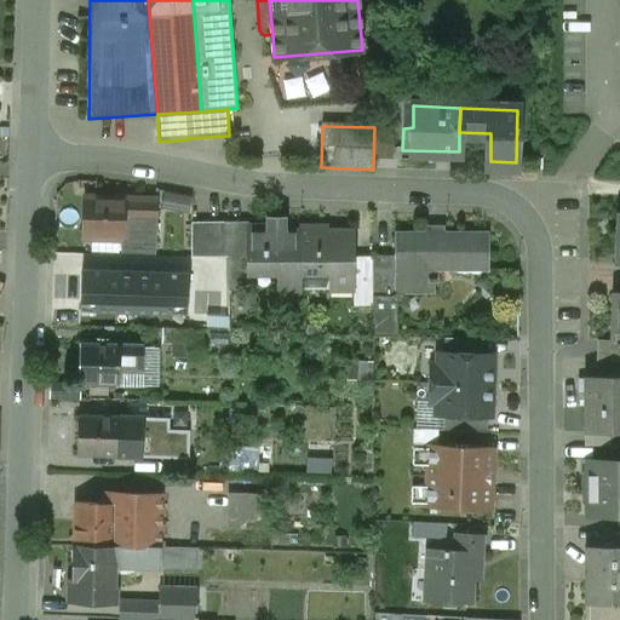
[(126,202),(85,201),(84,237),(121,240),(125,240),(126,202)]
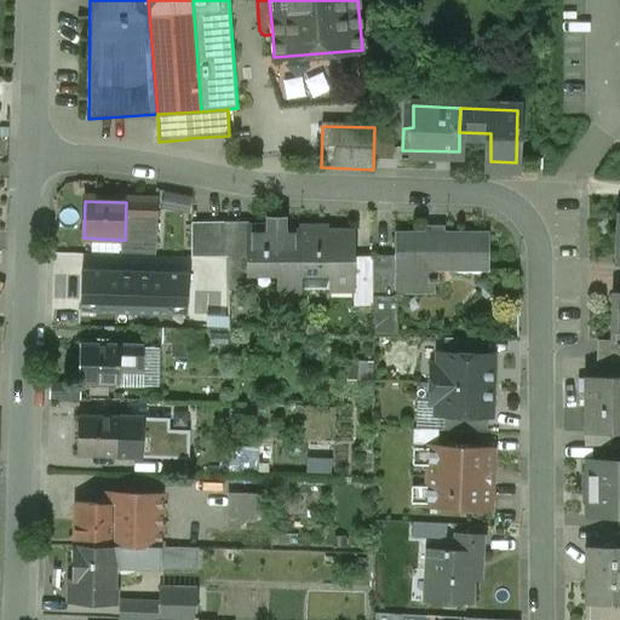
[(156,202),(126,202),(125,240),(121,240),(121,252),(155,253),(156,202)]
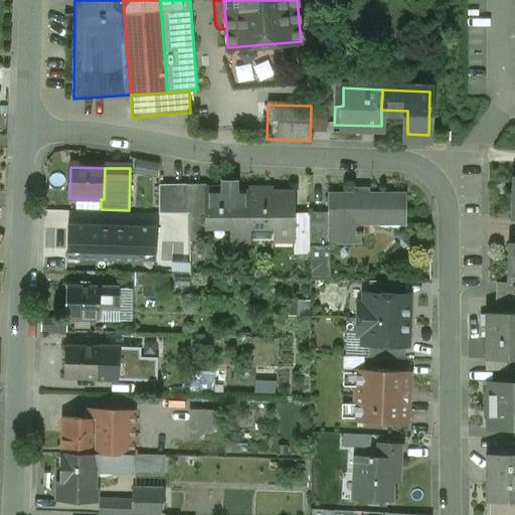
[(158,183),(142,182),(141,204),(157,205),(158,183)]
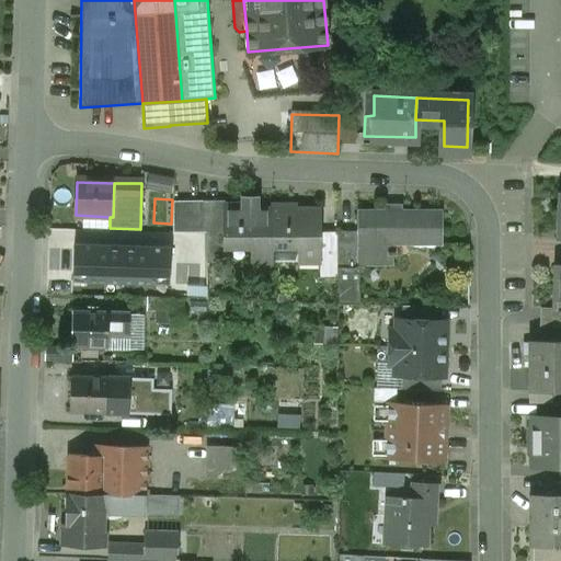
[(296,205),(272,205),(272,209),(273,243),(299,243),(299,261),(320,261),(320,209),(296,209),(296,205)]
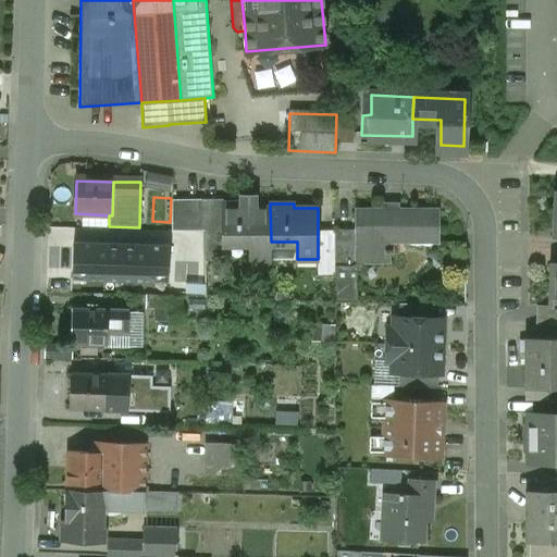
[(223,231),(206,231),(206,259),(224,259),(224,243),(249,244),(249,260),(271,260),(271,242),(270,208),(248,209),(248,205),(223,205),(223,231)]
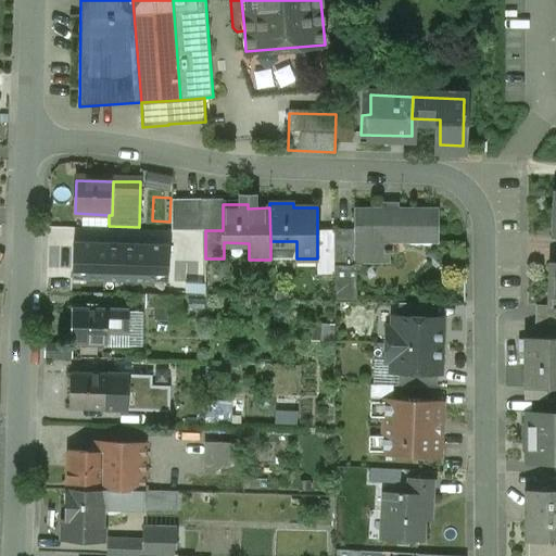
[(354,229),(336,229),(336,302),(356,302),(356,275),(358,274),(361,272),(362,270),(362,268),(361,265),(388,264),(389,255),(391,255),(391,251),(382,251),(382,238),(401,237),(401,244),(439,244),(438,209),(399,209),(383,209),(353,209),(354,229)]
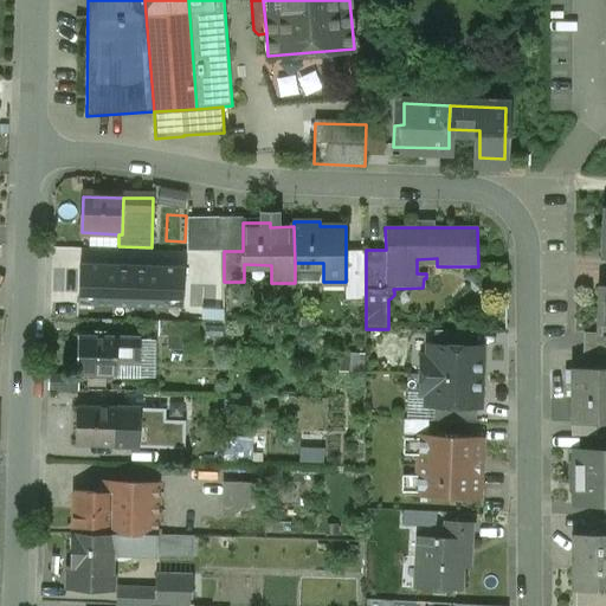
[(122,265),(81,264),(79,296),(95,296),(95,305),(168,308),(169,298),(185,300),(185,268),(122,265)]
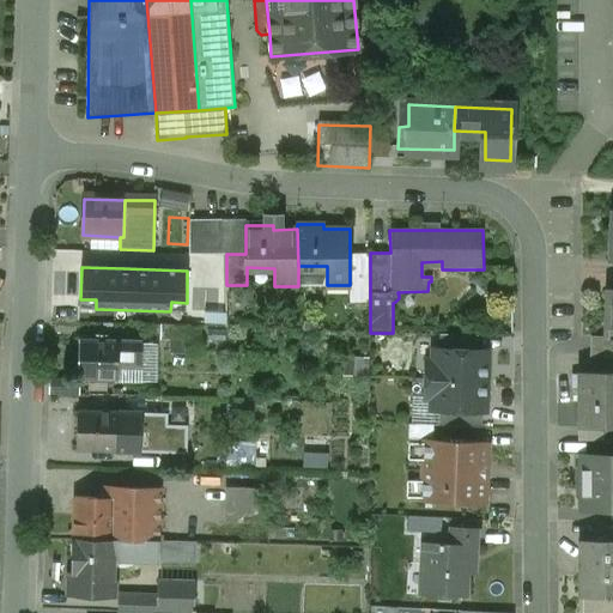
[(189,327),(162,326),(162,341),(189,341),(189,327)]
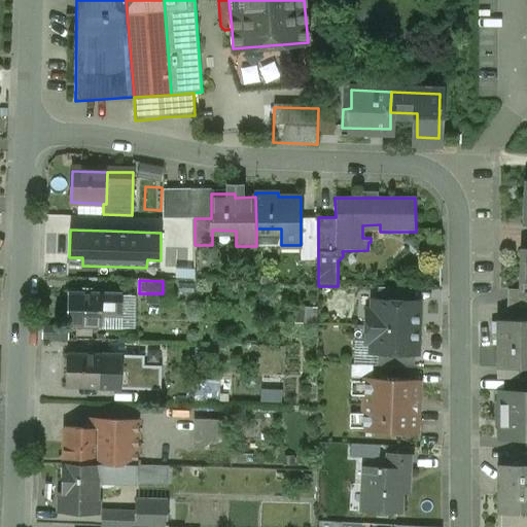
[(411,289),(378,288),(378,301),(411,302),(411,289)]
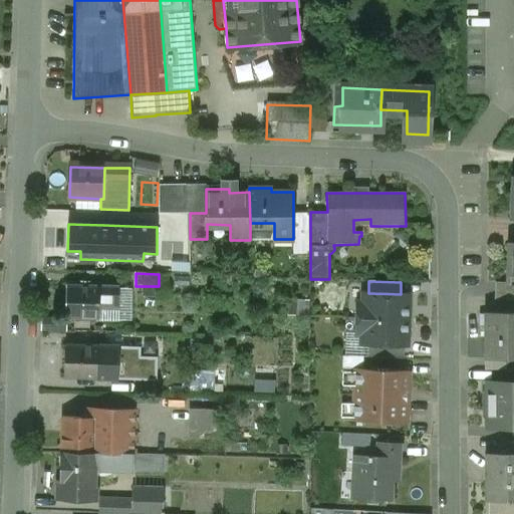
[(513,287),(509,287),(509,282),(496,282),(495,299),(513,299),(513,287)]
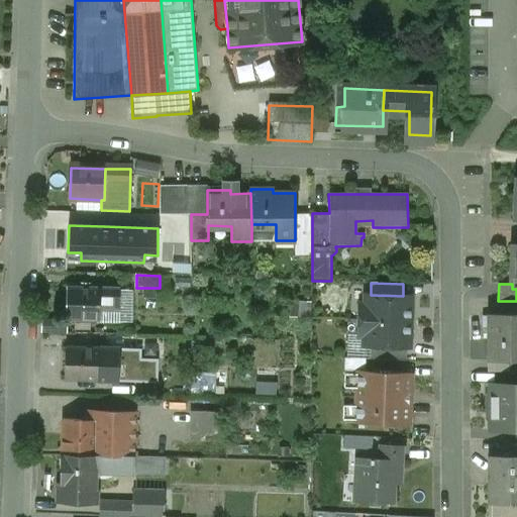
[(120,290),(67,289),(67,319),(101,320),(101,311),(120,311),(120,290)]
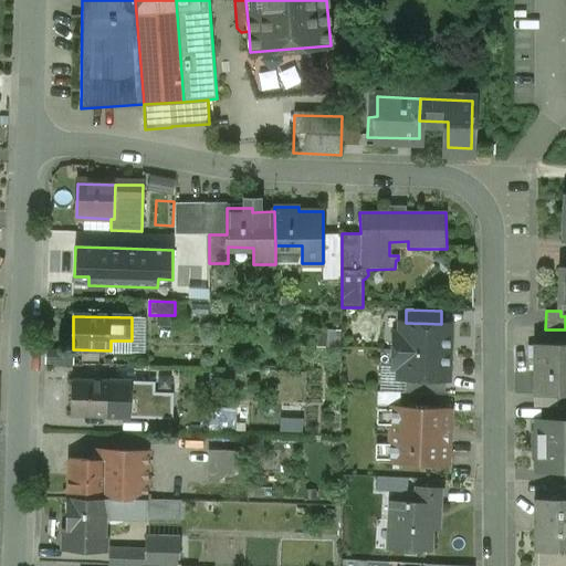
[(406,323),(400,322),(399,334),(392,334),(392,350),(450,353),(451,324),(441,324),(406,323)]
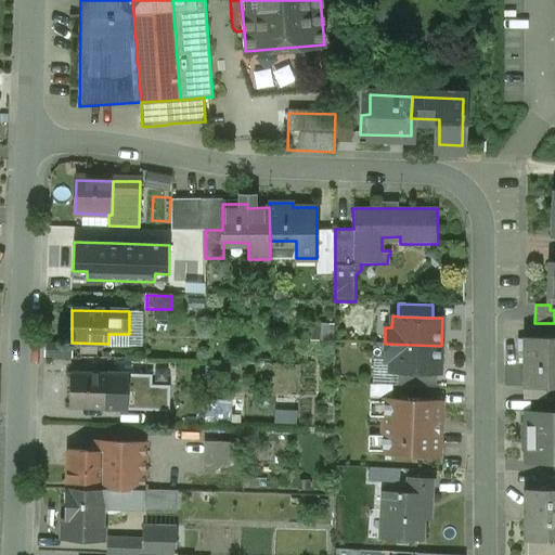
[(554,337),(526,338),(526,387),(549,387),(554,386),(554,337)]
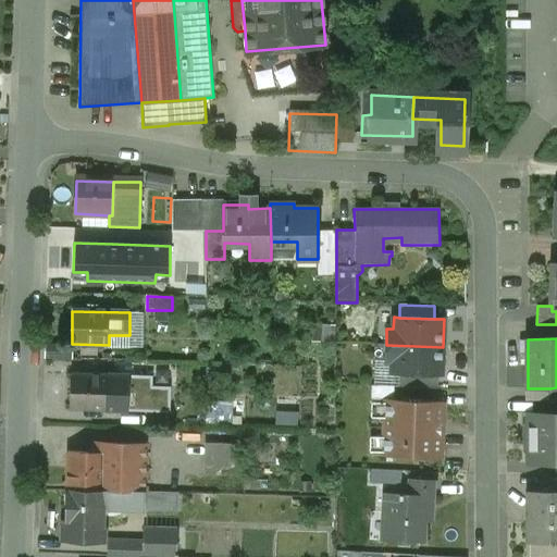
[(443,347),(386,345),(385,362),(392,362),(392,373),(399,374),(438,375),(442,375),(443,347)]
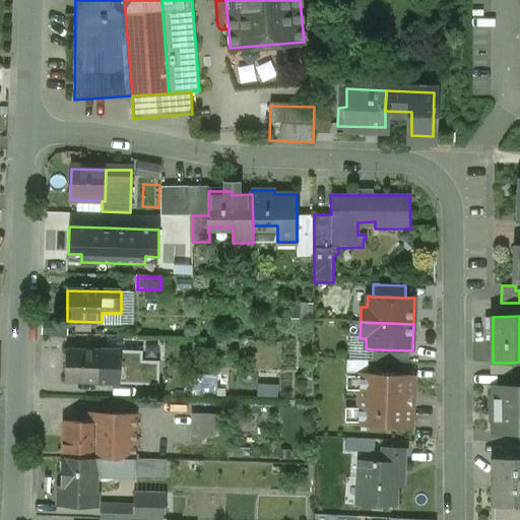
[(101,350),(66,349),(65,382),(96,383),(100,383),(101,350)]
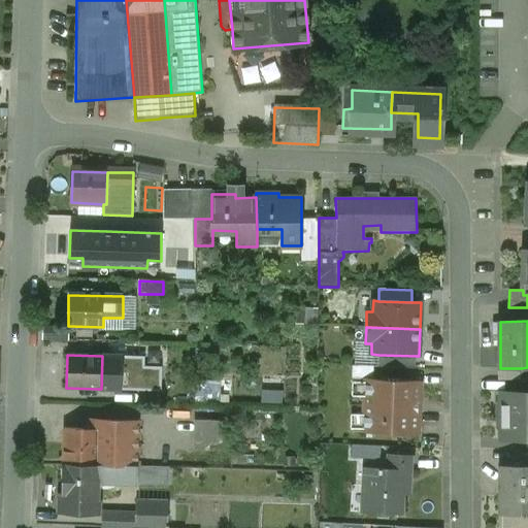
[(416,356),(378,355),(378,366),(415,368),(416,356)]
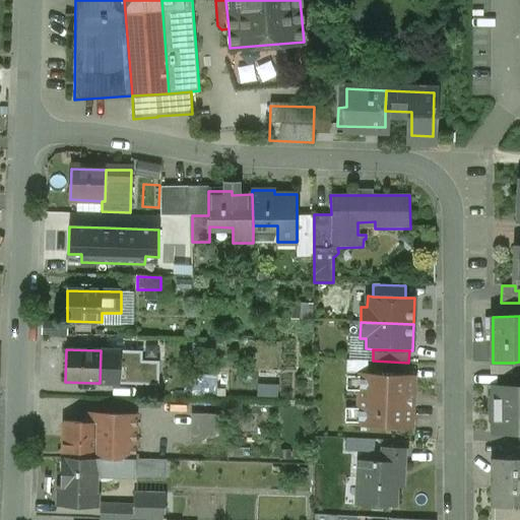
[(142,351),(101,350),(100,383),(158,386),(159,362),(142,361),(142,351)]
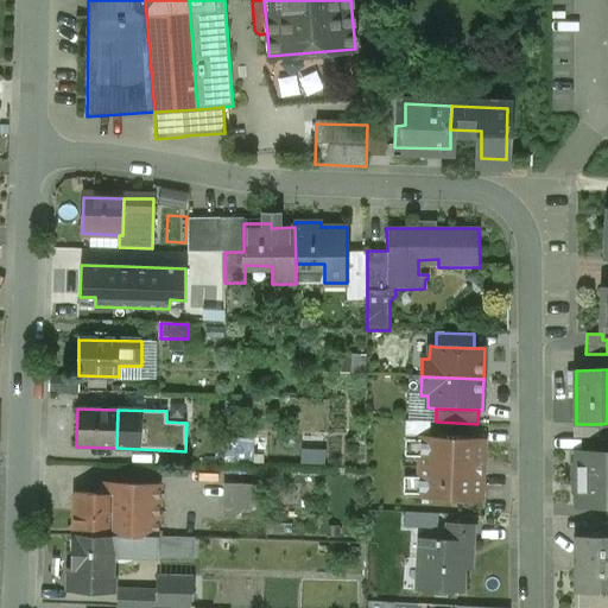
[(429,422),(407,422),(406,436),(422,436),(428,436),(429,422)]
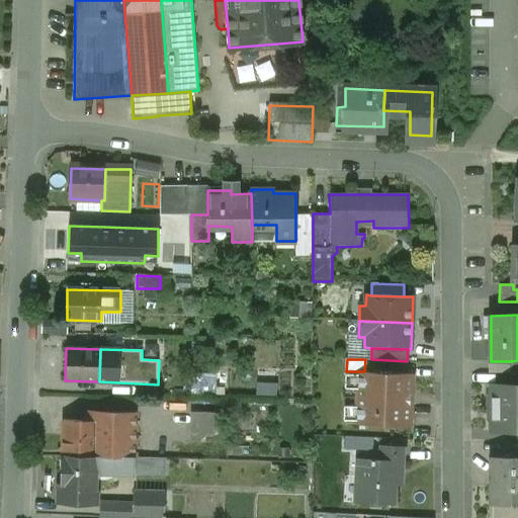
[(491,361),(488,361),(488,373),(512,373),(512,361),(491,361)]
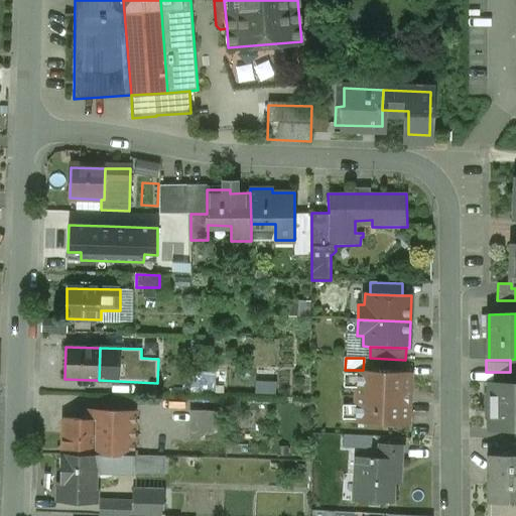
[(363,370),(358,370),(355,423),(408,425),(410,373),(363,370)]
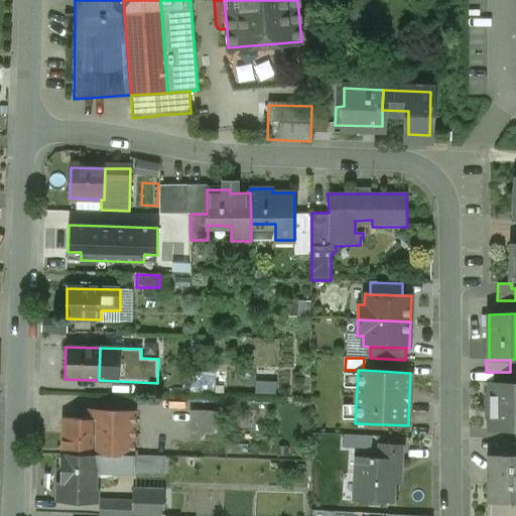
[(515,383),(489,384),(489,407),(515,406),(515,383)]
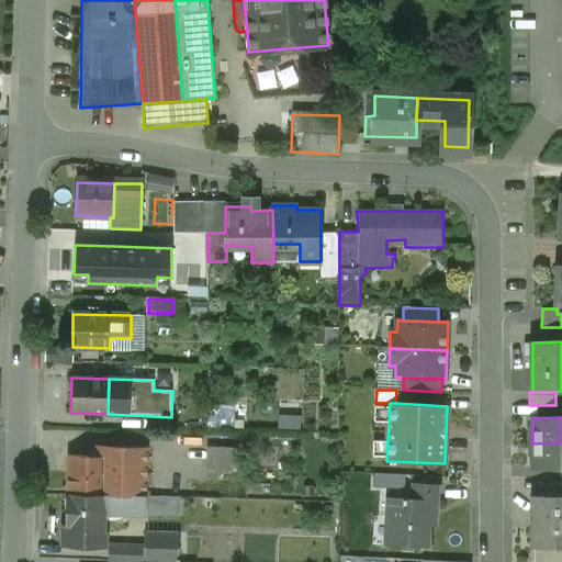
[(561,442),(532,444),(532,468),(561,467),(561,442)]
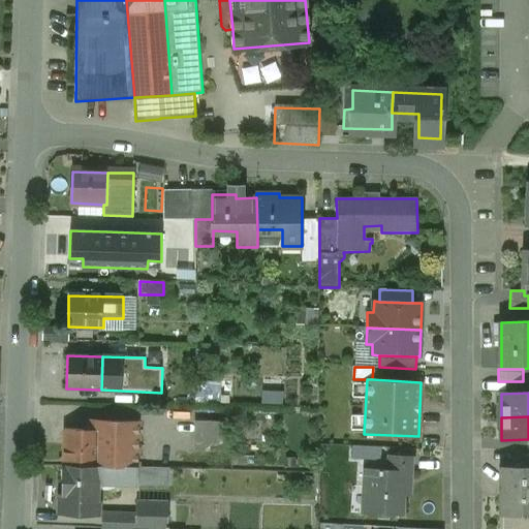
[(226,444),(226,418),(197,418),(198,445),(226,444)]
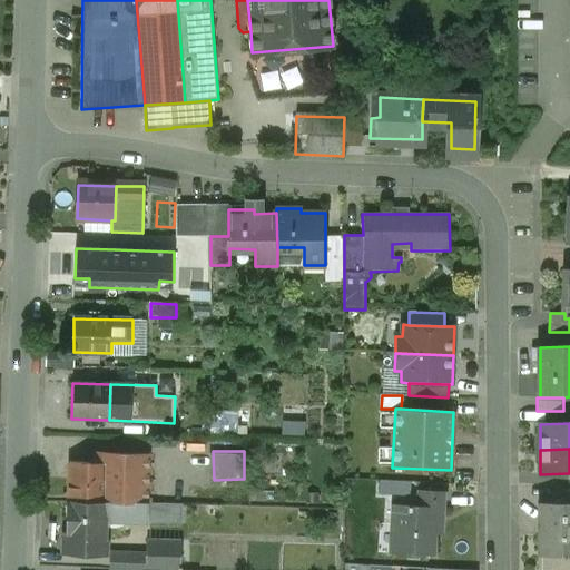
[(150,454),(97,452),(96,463),(108,464),(107,502),(146,503),(148,503),(150,454)]
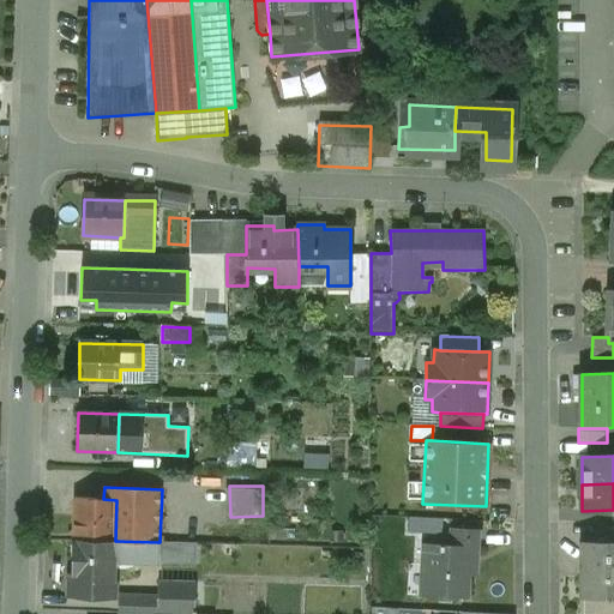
[(103,499),(76,499),(74,540),(115,541),(116,500),(103,499)]
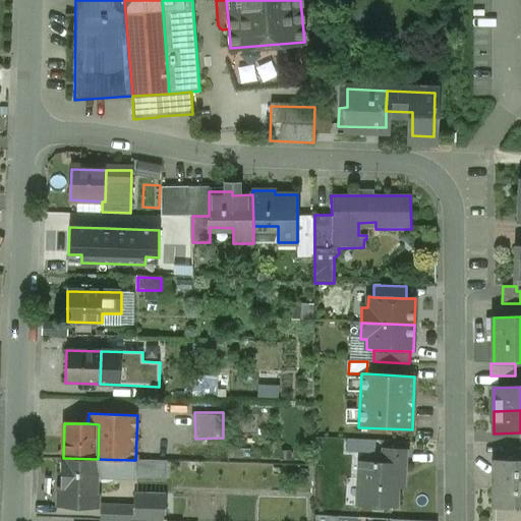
[(380,465),(357,464),(355,507),(398,509),(398,489),(397,489),(398,466),(405,467),(406,452),(381,451),(380,465)]
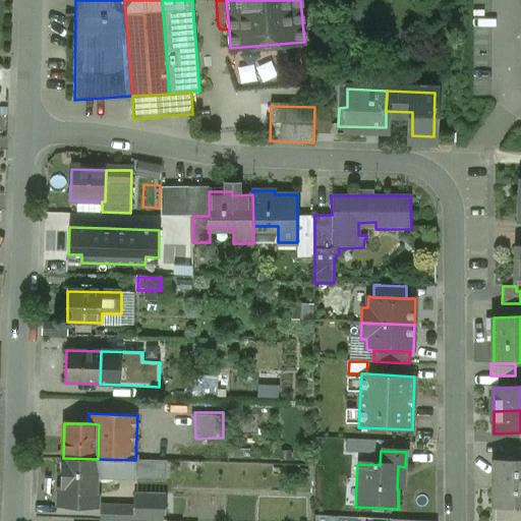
[(98,459),(63,458),(61,493),(97,494),(98,472),(98,459)]
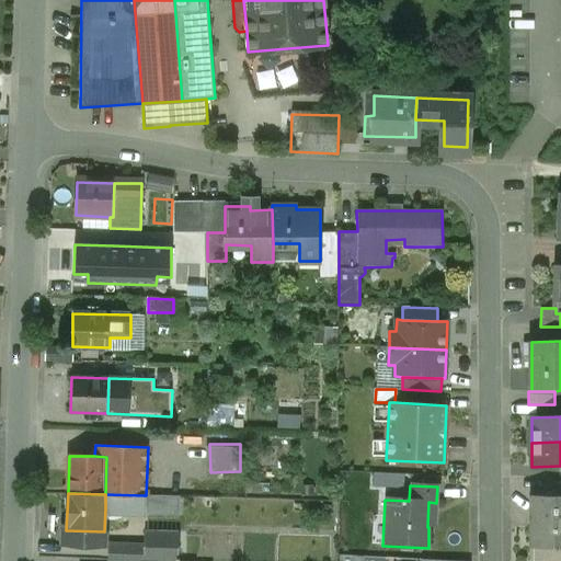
[(144,495),(105,494),(105,508),(142,510),(144,495)]
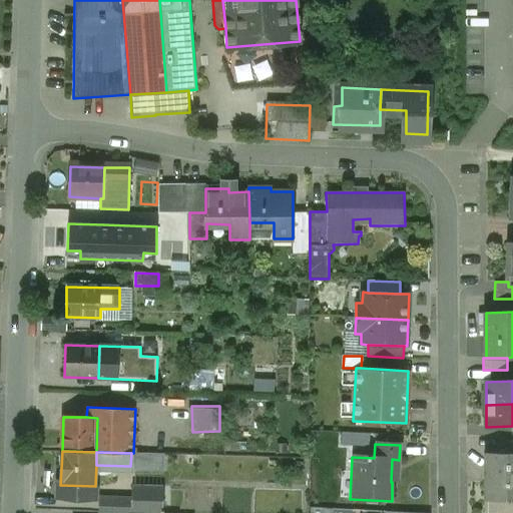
[(133,453),(131,453),(130,466),(135,466),(150,467),(150,454),(133,453)]
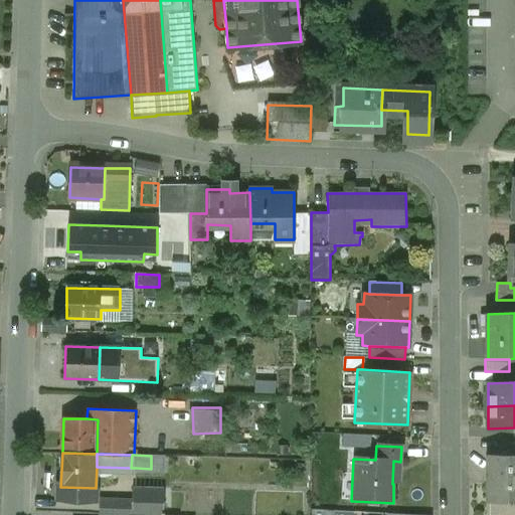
[(514,455),(488,455),(488,473),(490,473),(490,500),(488,500),(489,501),(490,502),(514,501),(514,455)]
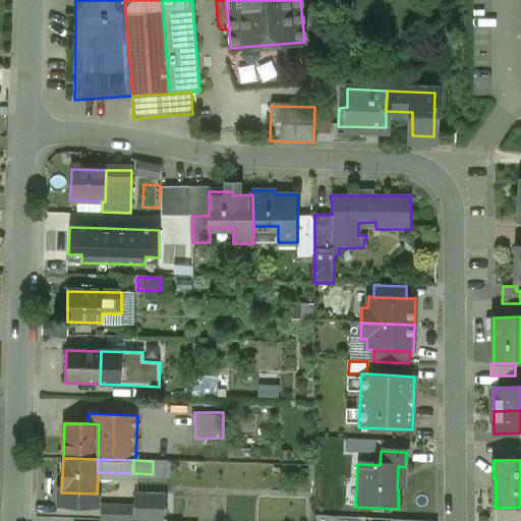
[(153,474),(137,473),(136,487),(152,488),(153,474)]
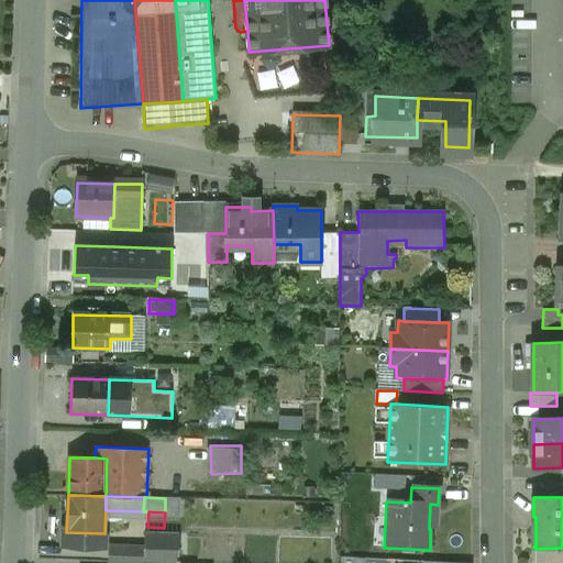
[(177,562),(178,533),(147,532),(146,548),(105,545),(103,562),(140,562),(177,562)]
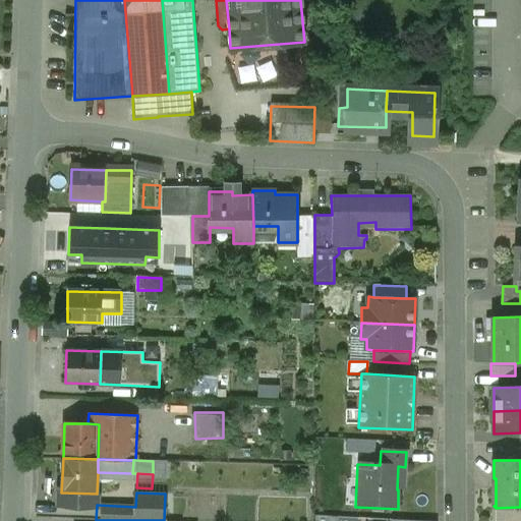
[(520,520),(520,507),(496,508),(495,520),(520,520)]
